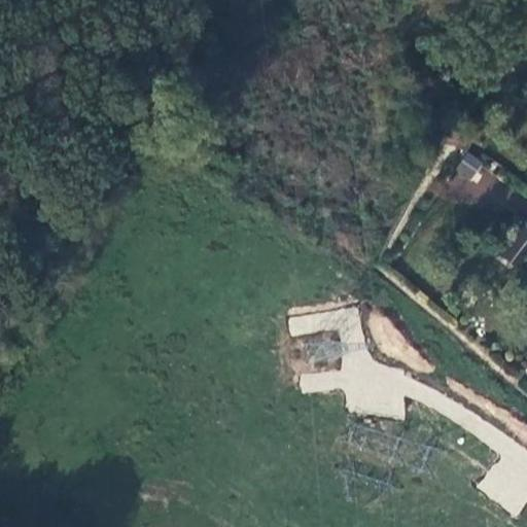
[(470,180),(481,160),(464,151),(454,171),(470,180)]
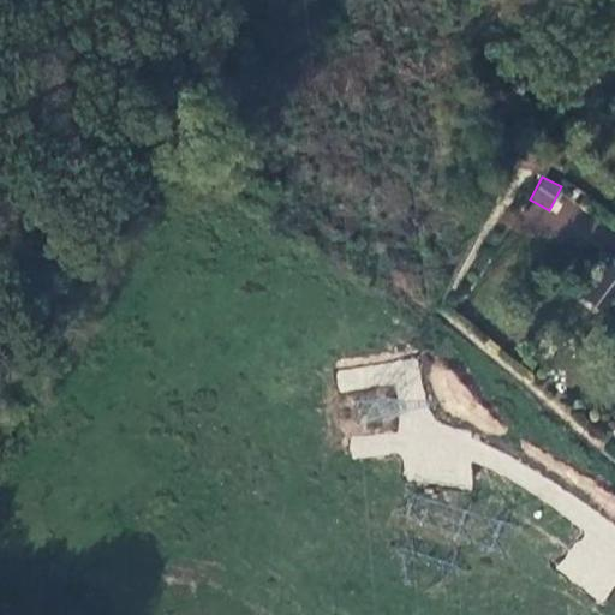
[(554,251),(587,212),(563,192),(547,213),(529,198),(513,218),(554,251)]
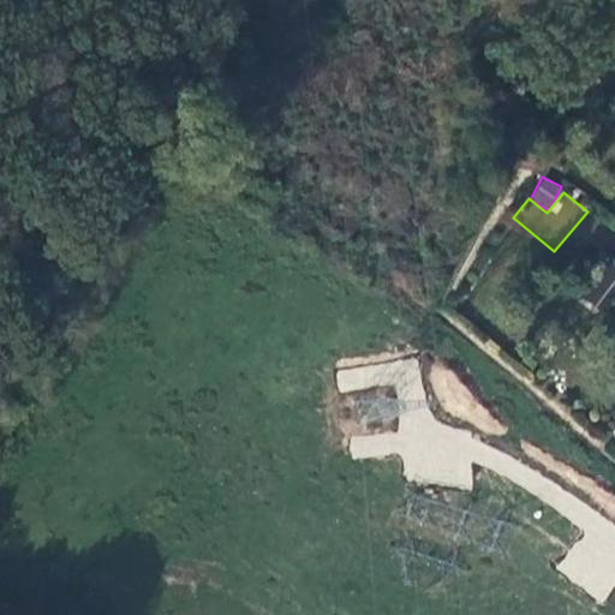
[(614,261),(603,252),(571,292),(599,315),(614,296),(614,261)]
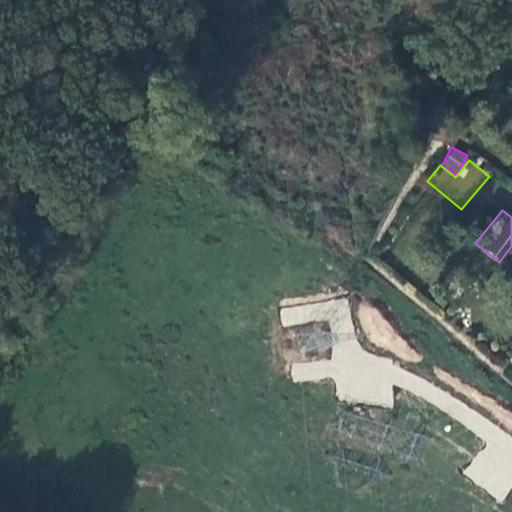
[(297,358),(328,359),(328,332),(297,331),(297,358)]
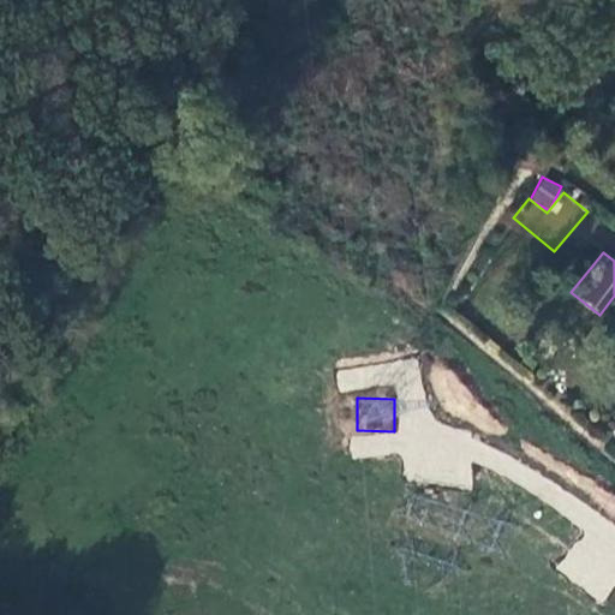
[(571,550),(559,567),(580,583),(592,566),(571,550)]
